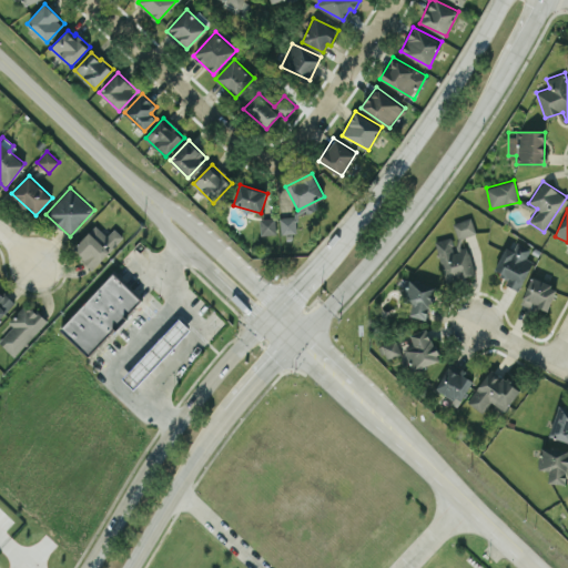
[(280,216),(281,233),(296,232),(295,215),(280,216)]
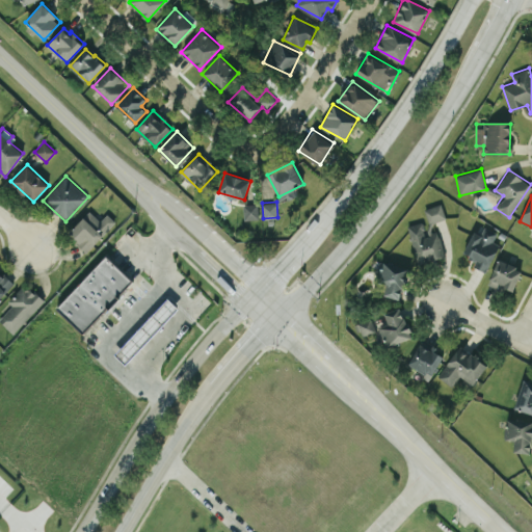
[(425,209),(430,223),(446,217),(441,203),(425,209)]
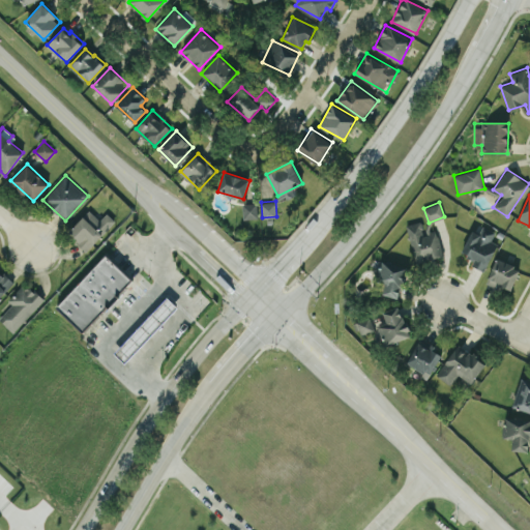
[(242,203),(243,218),(257,217),(257,203),(242,203)]
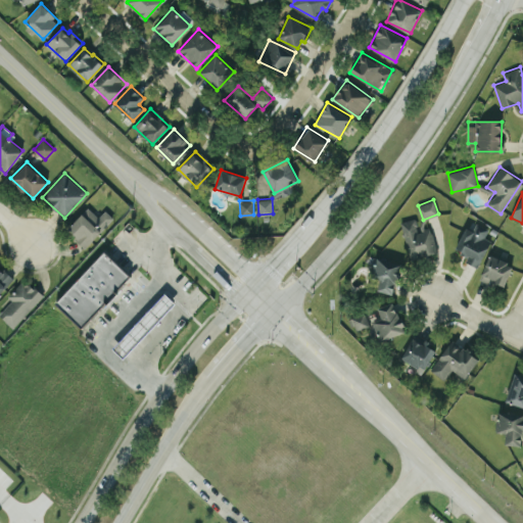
[(84,247),(97,234),(98,235),(100,234),(99,233),(113,218),(105,209),(98,217),(88,206),(74,222),(73,223),(67,227),(74,233),(73,233),(76,236),(74,238),(84,247)]
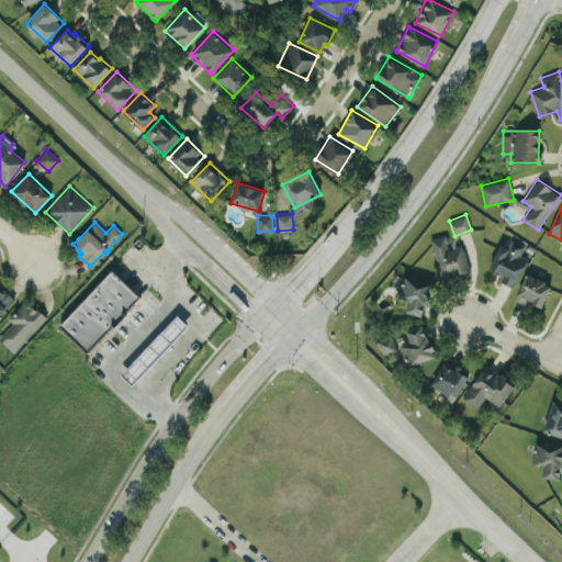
[(449,247),(447,234),(430,237),(439,278),(470,271),(463,244),(449,247)]
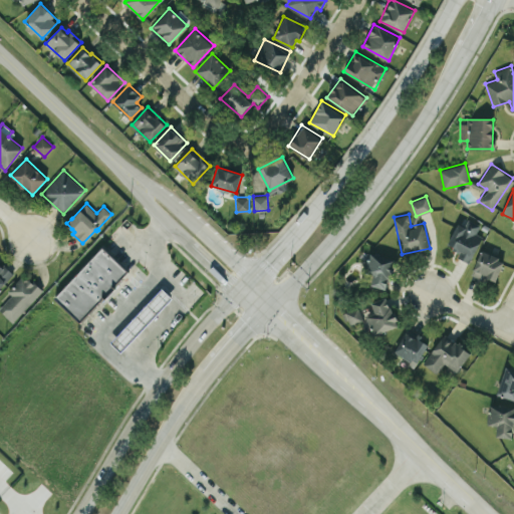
[(465,226),(458,222),(447,245),(460,251),(457,257),(470,263),(482,236),(476,233),(480,224),(468,219),(465,226)]
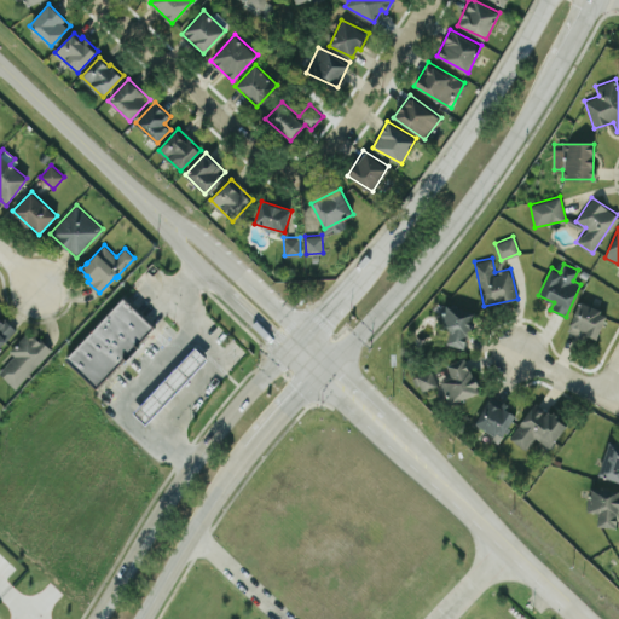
[(97,388),(125,358),(127,359),(140,346),(139,346),(143,342),(142,341),(149,334),(155,327),(123,296),(64,358),(97,388)]
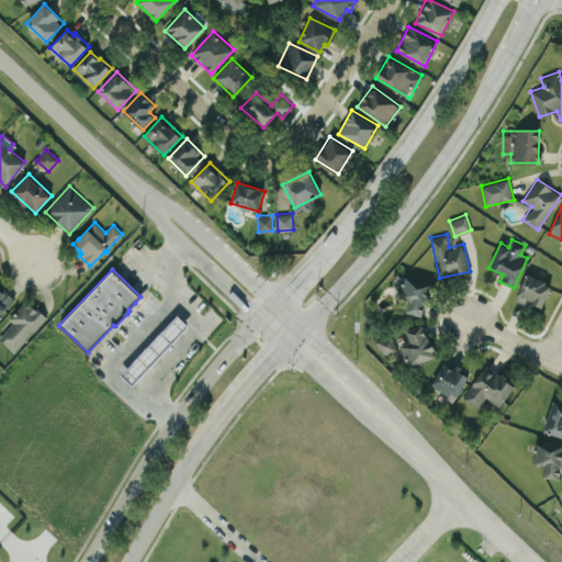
[(552,284),(527,273),(515,299),(540,310),(552,284)]
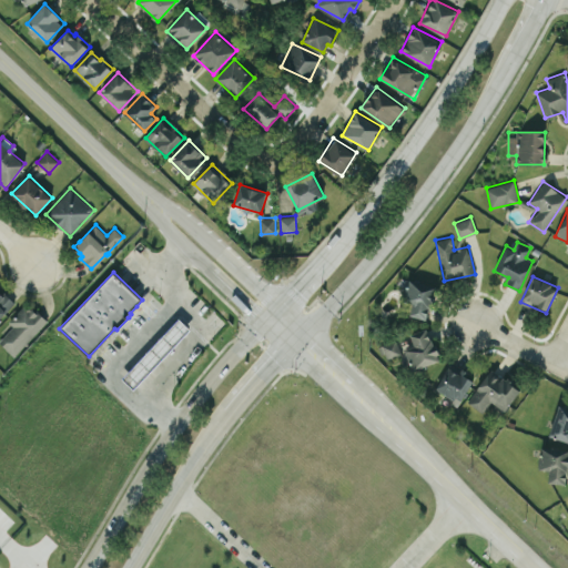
[(437,286),(408,279),(403,300),(414,302),(409,314),(427,320),(437,286)]
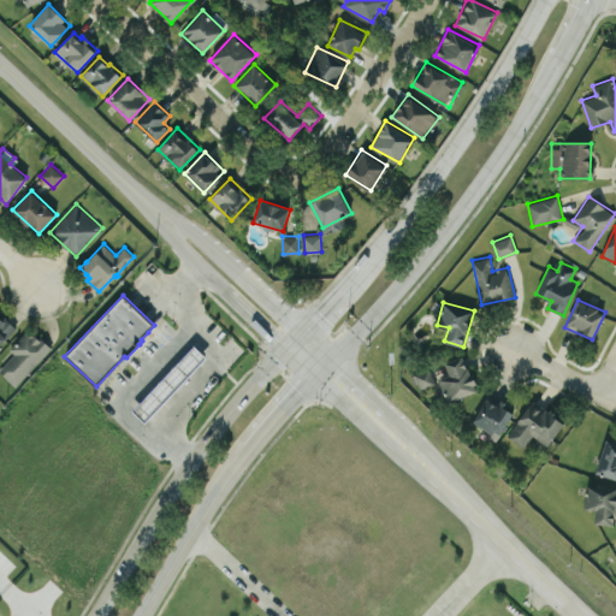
[(15,386),(27,374),(28,375),(30,373),(29,371),(52,347),(40,336),(37,337),(34,333),(33,335),(27,329),(7,348),(13,353),(0,366),(0,371),(6,377),(5,378),(15,386)]
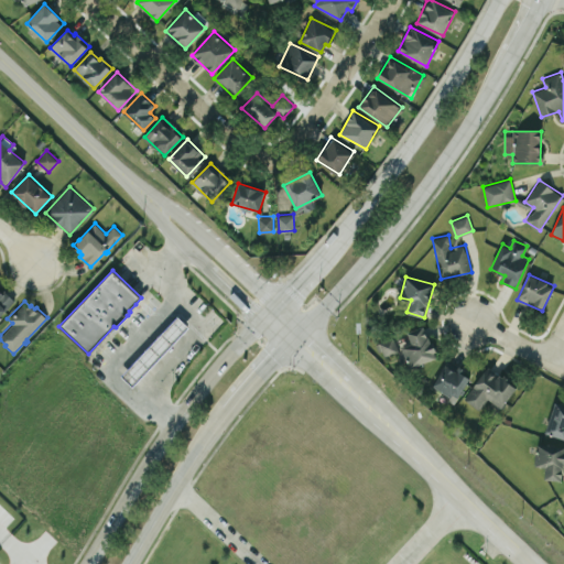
[(121,375),(151,343),(150,343),(152,339),(153,339),(162,331),(161,329),(164,326),(165,327),(177,315),(190,326),(132,387),(121,375)]
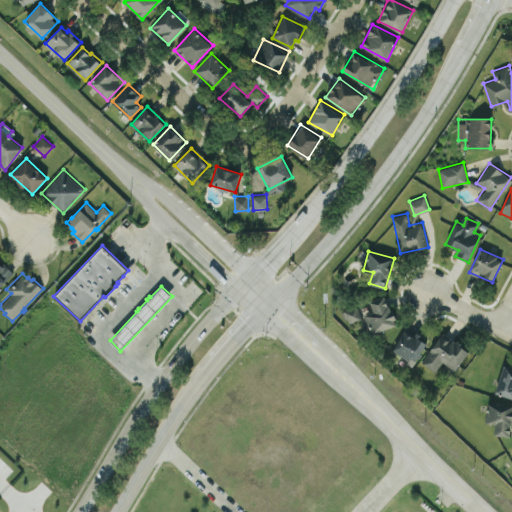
[(372,333),(397,324),(386,295),(370,301),(374,312),(365,315),(372,333)]
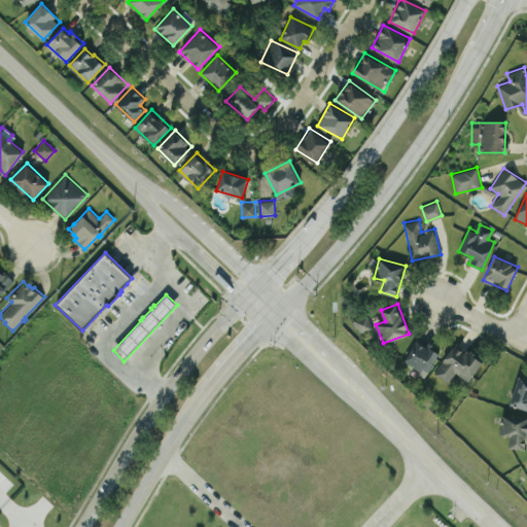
[(372,327),(366,314),(353,319),(359,332),(372,327)]
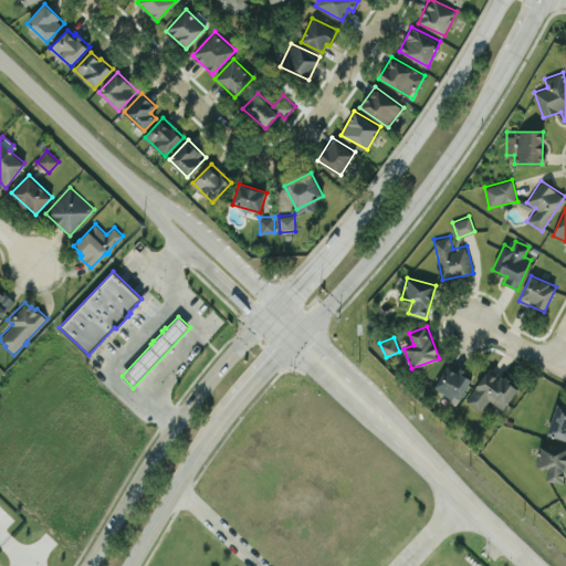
[(435,390),(460,401),(472,371),(447,362),(435,390)]
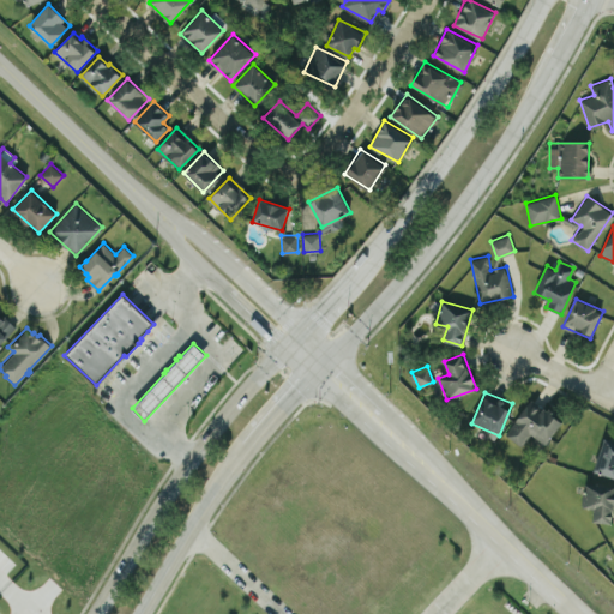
[(523,445),(529,433),(547,444),(563,419),(529,398),(506,435),(523,445)]
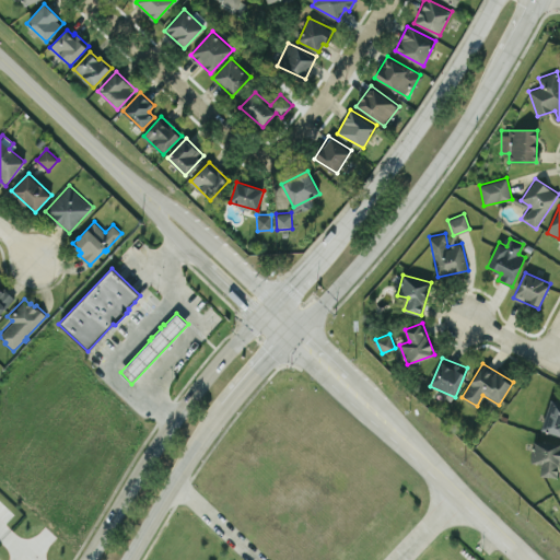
[(559,434),(559,400),(549,399),(544,432),(559,434)]
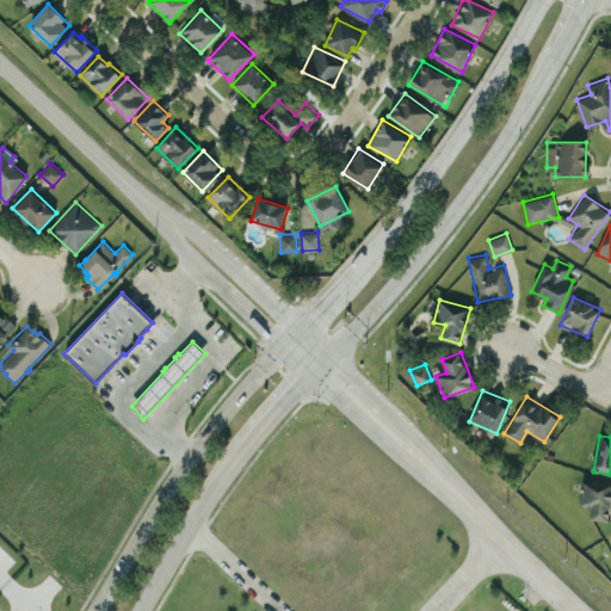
[(591,505),(591,519),(610,519),(610,482),(580,482),(580,504),(591,505)]
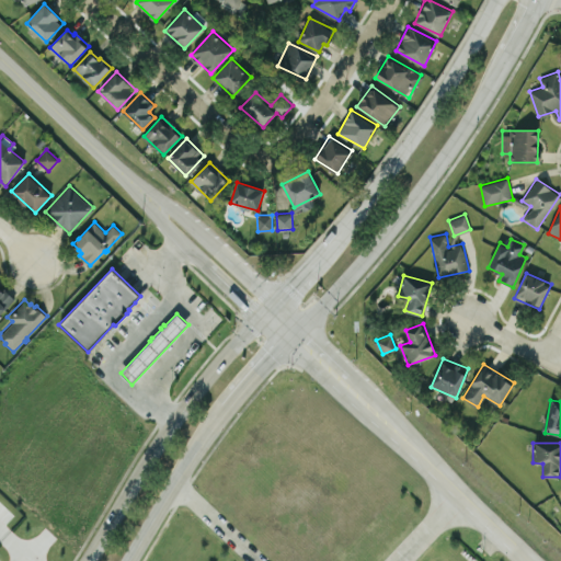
All buildings are outlined.
